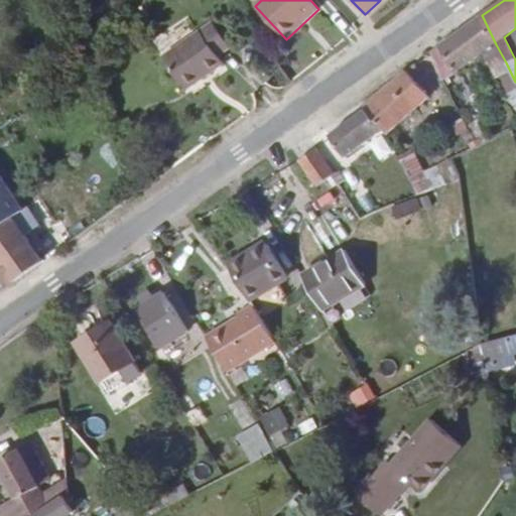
[(458,33),(439,46),(456,73),(484,52),(493,70),(506,62),(496,44),(482,15),(458,33)]
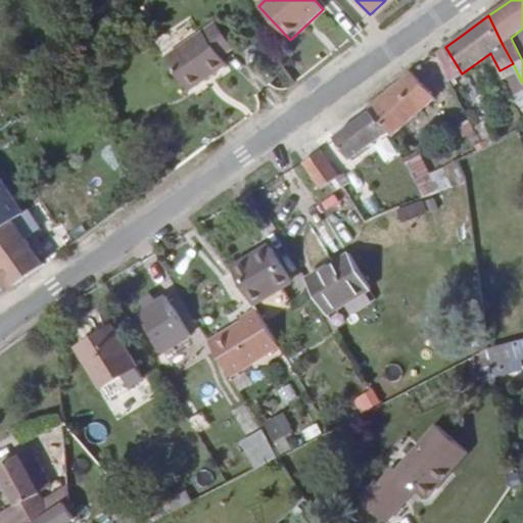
[(189,91),(227,64),(222,57),(234,48),(217,24),(165,58),(189,91)]
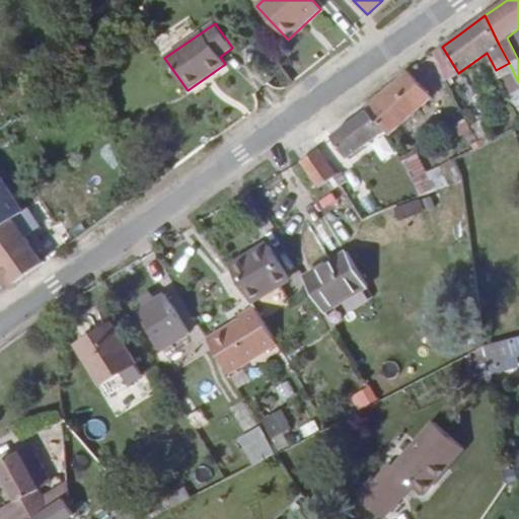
[(458,73),(442,47),(432,55),(446,80),(458,73)]
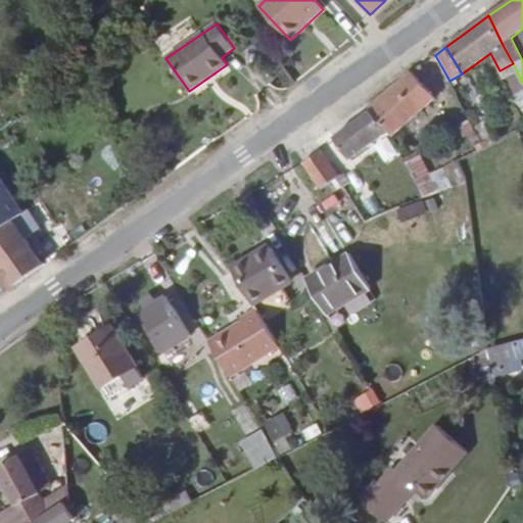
[(522,83),(513,63),(500,70),(522,111),(522,83)]
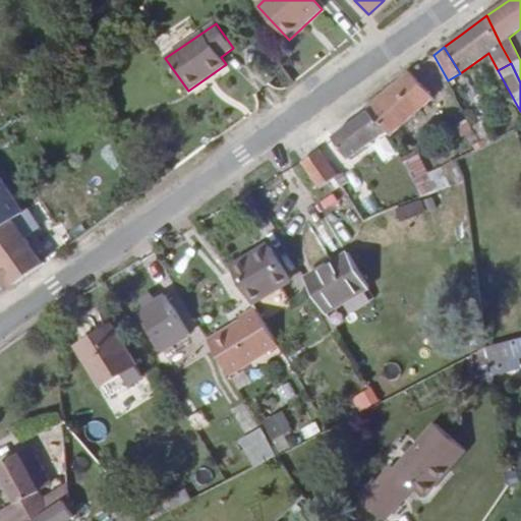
[(367,108),(369,111),(388,131),(391,135),(435,98),(411,72),(402,79),(367,108)]
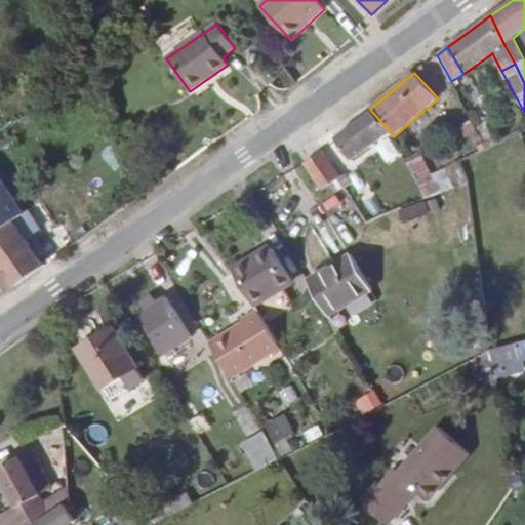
[(352,160),(391,132),(372,112),(336,138),(352,160)]
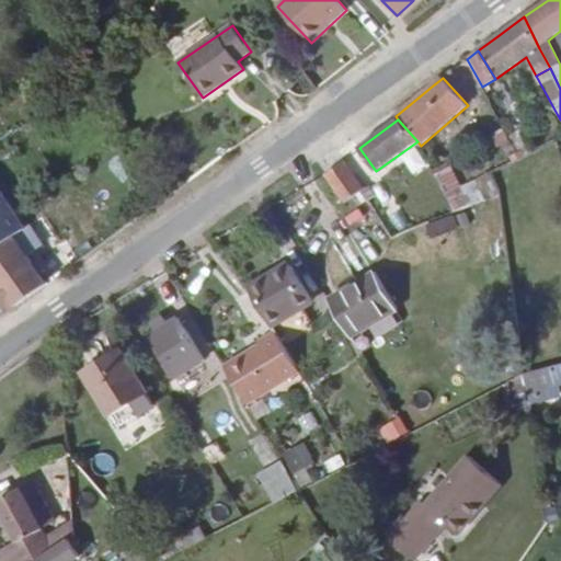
[(514,162),(521,160),(517,153),(504,128),(492,135),(500,147),(503,145),(514,162)]
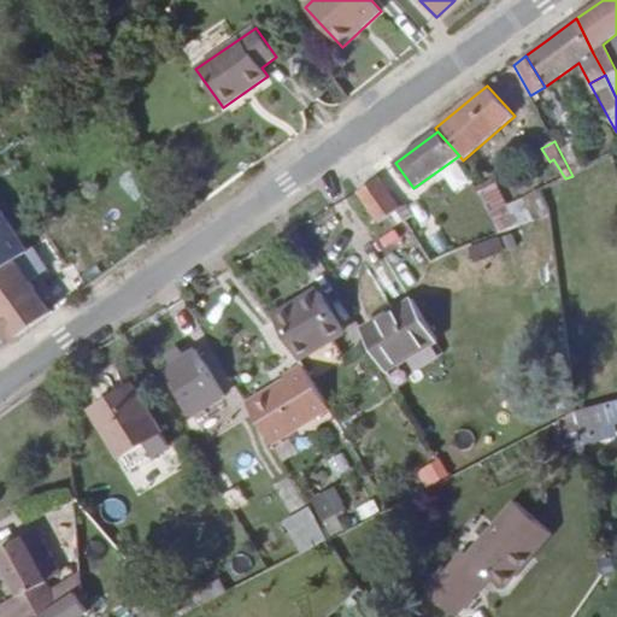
[(569,169),(573,176),(579,172),(575,166),(569,169)]
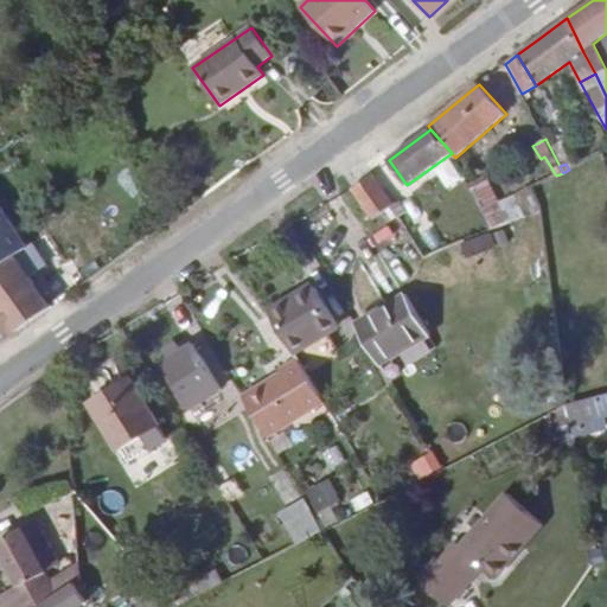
[(374,221),(391,208),(398,218),(407,213),(400,202),(394,206),(379,185),(381,184),(374,174),(352,189),(374,221)]
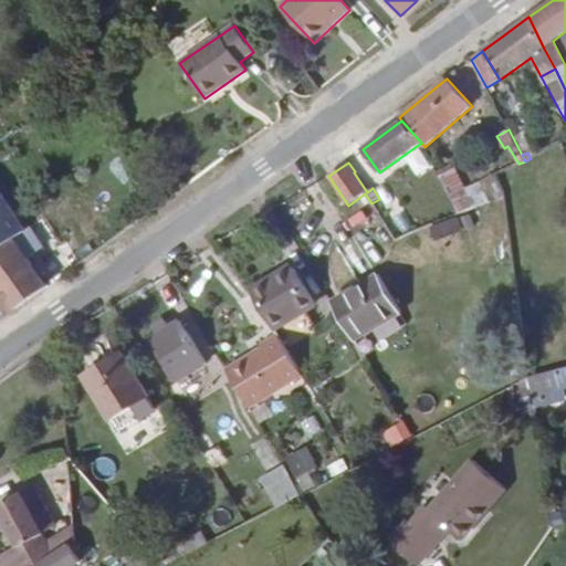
[(459,216),(504,197),(494,176),(465,190),(454,169),(439,176),(459,216)]
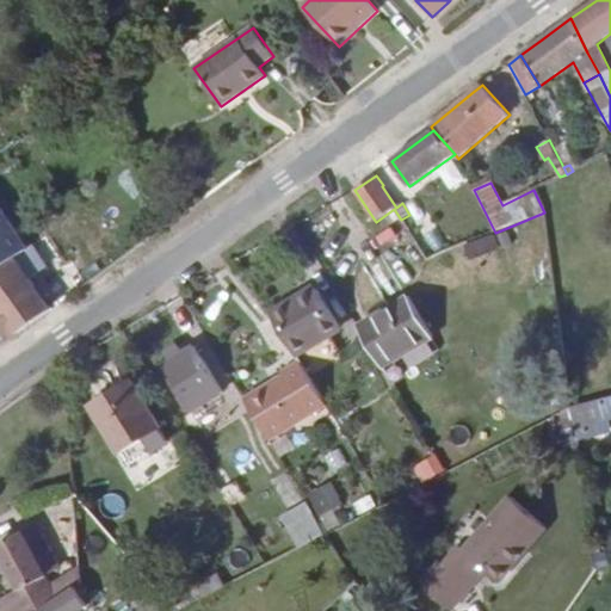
[(28,248),(0,207),(0,345),(50,310),(30,279),(48,267),(34,245),(28,248)]
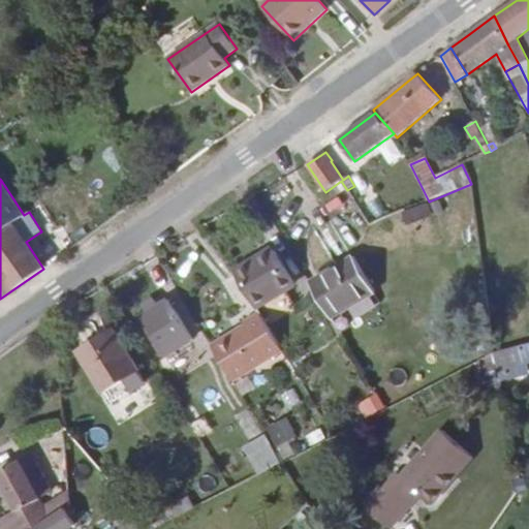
[(401,210),(405,221),(431,212),(428,200),(401,210)]
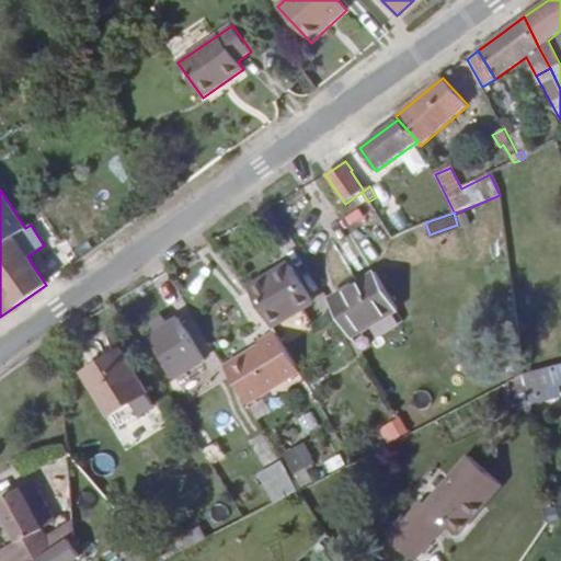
[(311,258),(325,286),(363,268),(348,239),(311,258)]
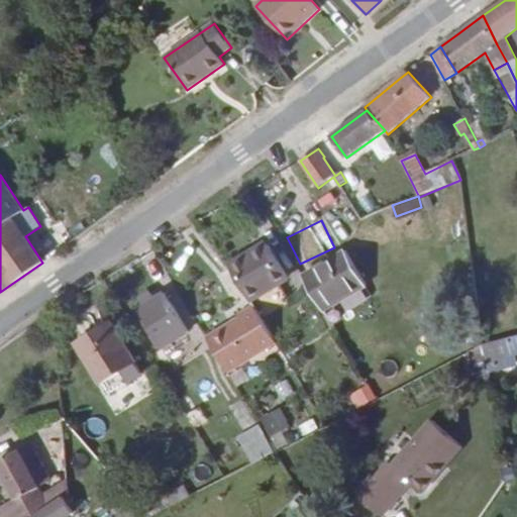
[(278,282),(288,277),(269,245),(231,268),(254,306),(263,318),(290,302),(278,282)]
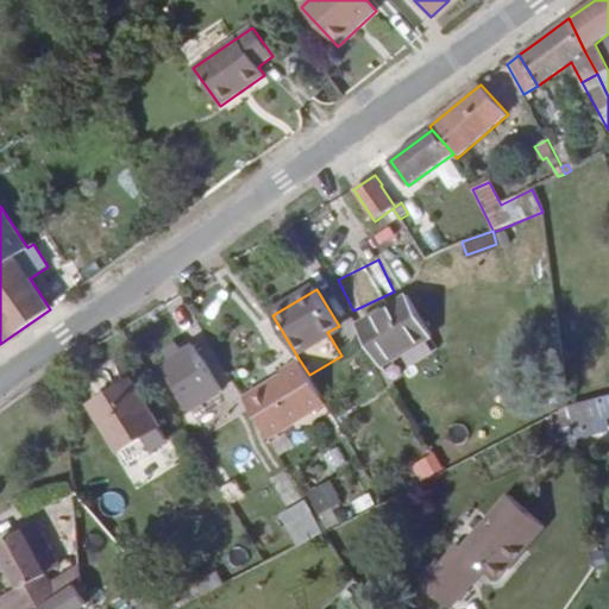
[(382,365),(431,337),(407,297),(358,326),(382,365)]
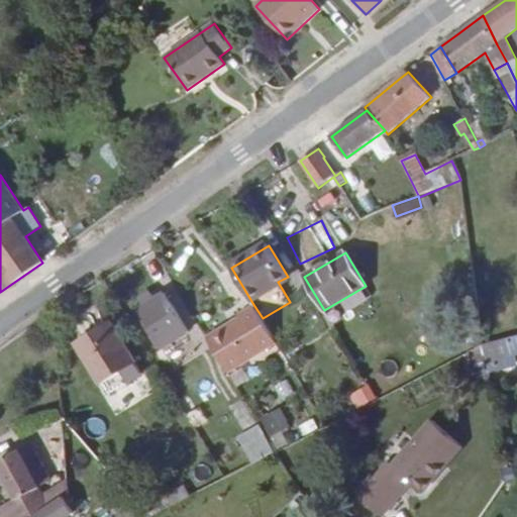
[(237,299),(246,293),(228,267),(220,272),(237,299)]
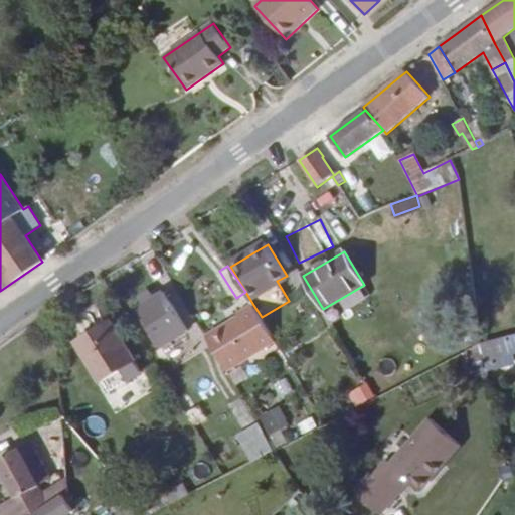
[(155,299),(150,292),(140,299),(144,305),(155,299)]
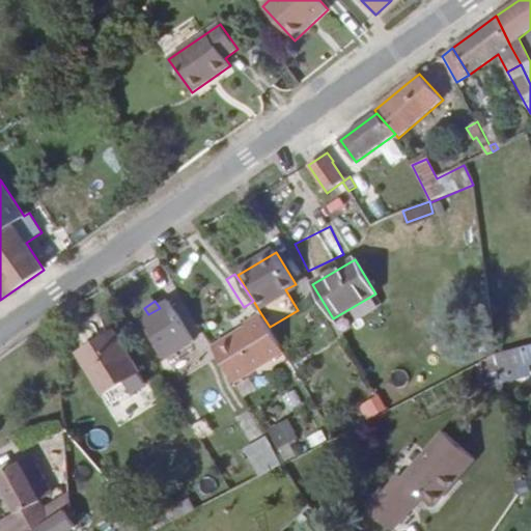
[(194,341),(170,302),(160,308),(148,314),(142,318),(166,359),(194,341)]
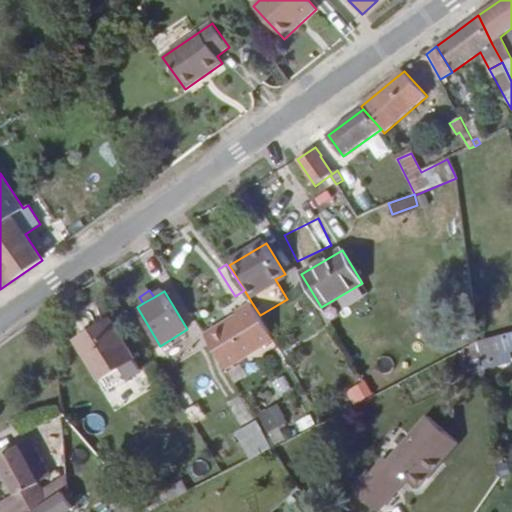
[(226,369),(274,339),(260,315),(252,303),(236,313),(237,315),(205,335),(226,369)]
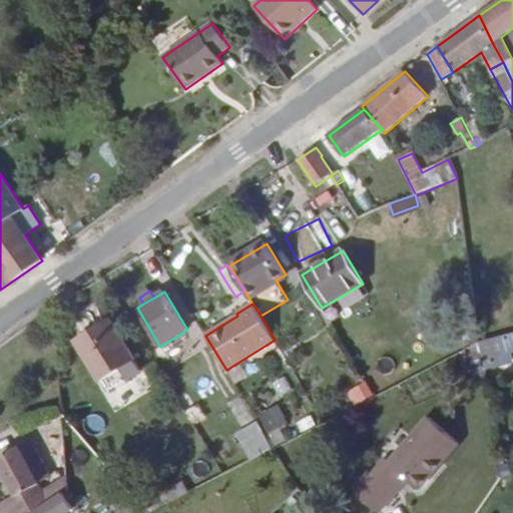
[(136,359),(111,320),(76,341),(101,381),(102,380),(109,391),(141,371),(134,360),(136,359)]
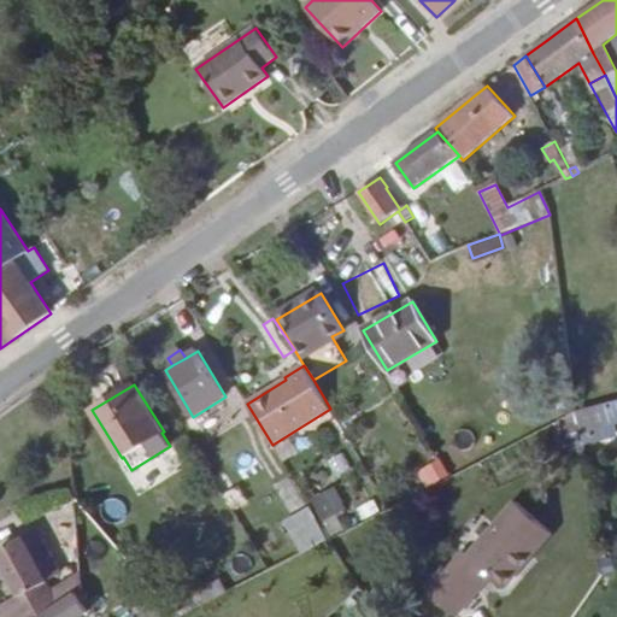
[(611,424),(616,422),(616,400),(606,404),(611,424)]
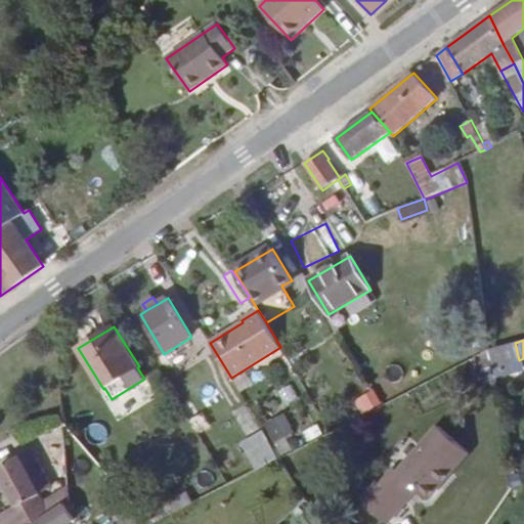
[(491,364),(504,361),(506,374),(522,370),(519,360),(515,343),(489,349),(491,364)]
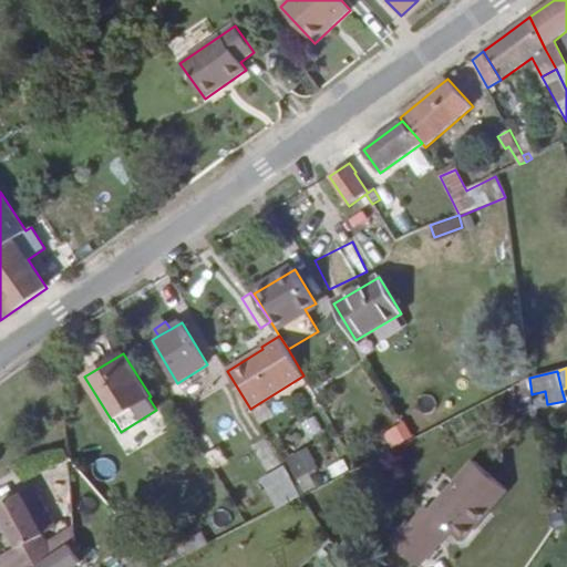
[(532,394),(529,378),(514,387),(517,410),(534,406),(532,394)]
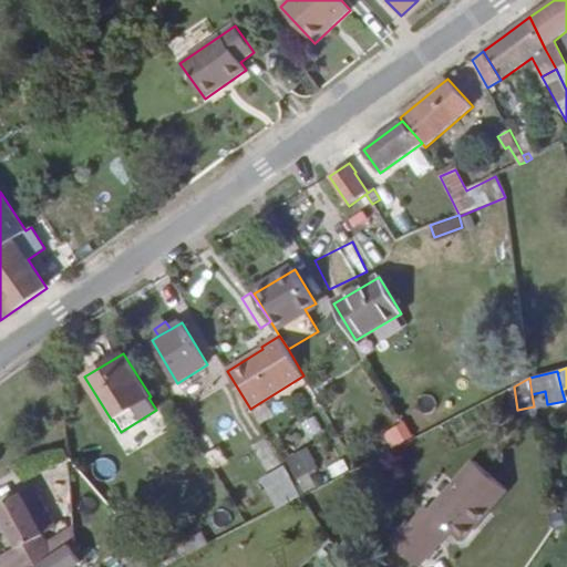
[(545,391),(532,394),(534,406),(547,404),(545,391)]
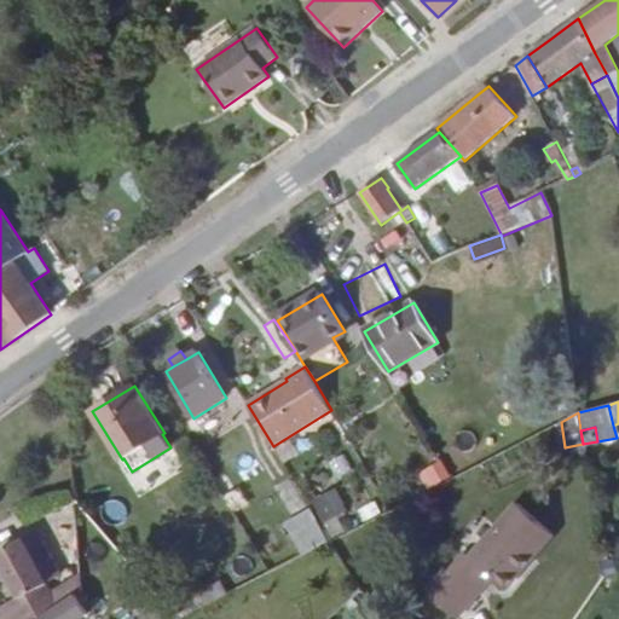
[(432,470),(439,485),(453,476),(445,463),(432,470)]
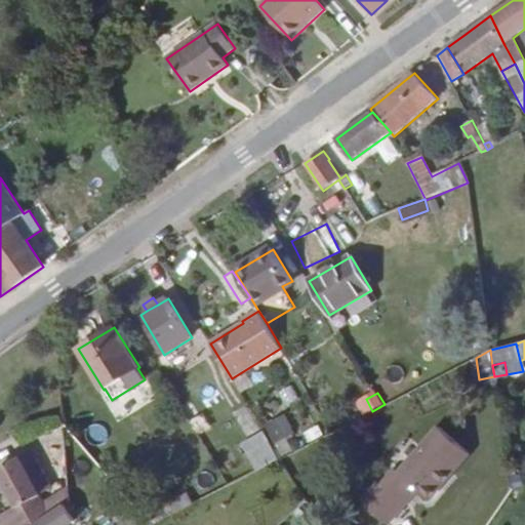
[(276,443),(294,433),(287,419),(269,429),(276,443)]
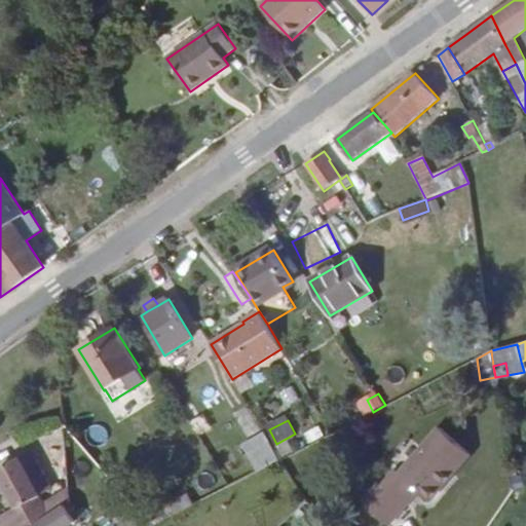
[(309,433),(313,442),(325,437),(320,427),(309,433)]
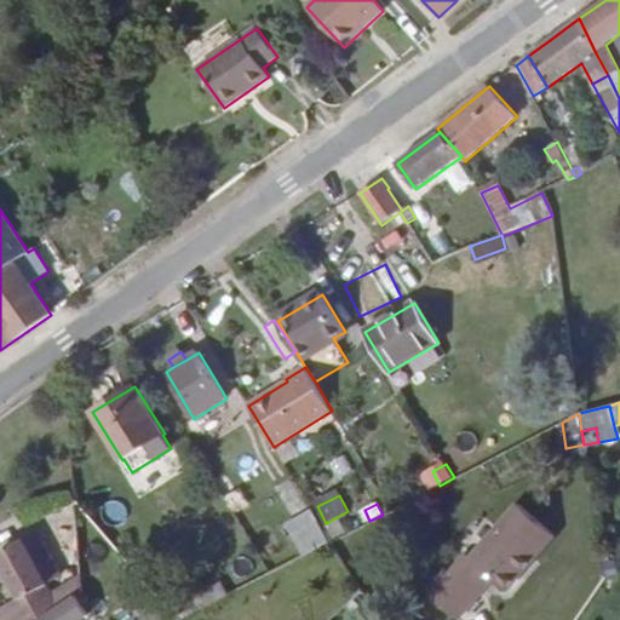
[(434,595),(431,597),(458,619),(459,619),(494,579),(507,591),(555,537),(518,505),(472,558),(468,555),(451,575),(434,595)]
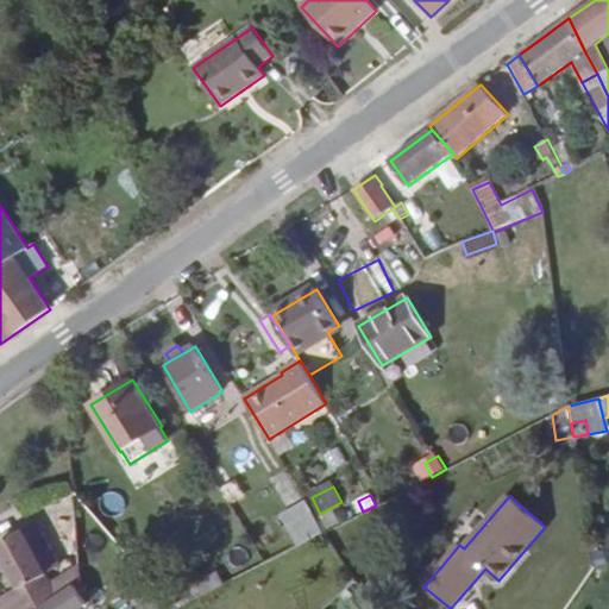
[(324,533),(307,501),(281,516),(299,546),(324,533)]
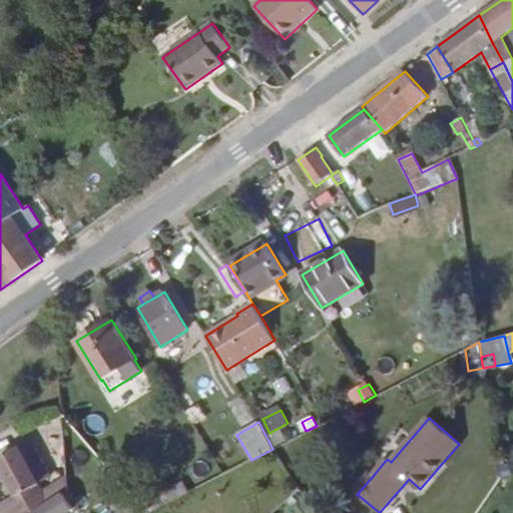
[(69,489),(68,475),(44,491),(39,482),(50,476),(33,444),(22,450),(20,446),(0,456),(0,462),(20,499),(0,510),(1,512),(32,512),(63,493),(69,489)]
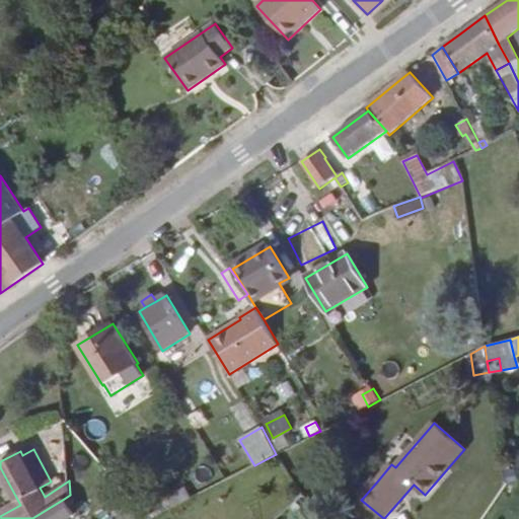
[(363,498),(377,482),(373,477),(359,494),(363,498)]
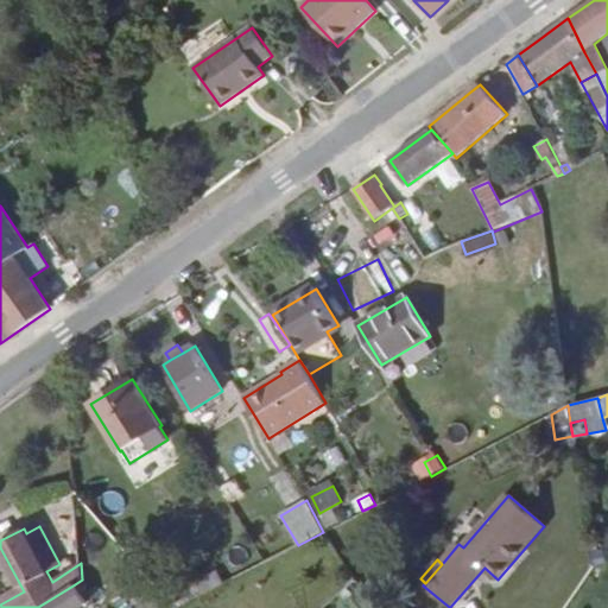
[(166,597),(176,607),(178,607),(223,583),(217,571),(166,597)]
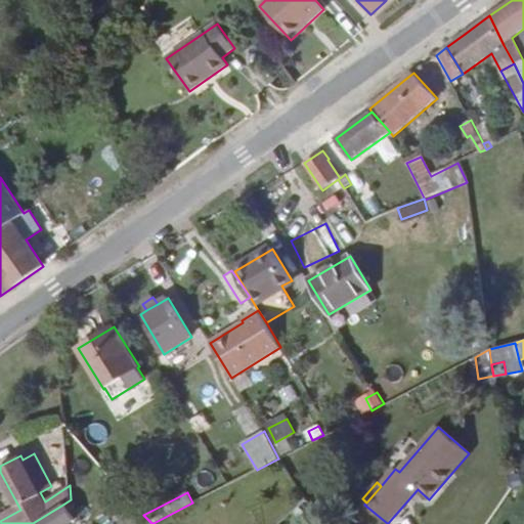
[(71,523),(76,521),(64,504),(33,523),(71,523)]
